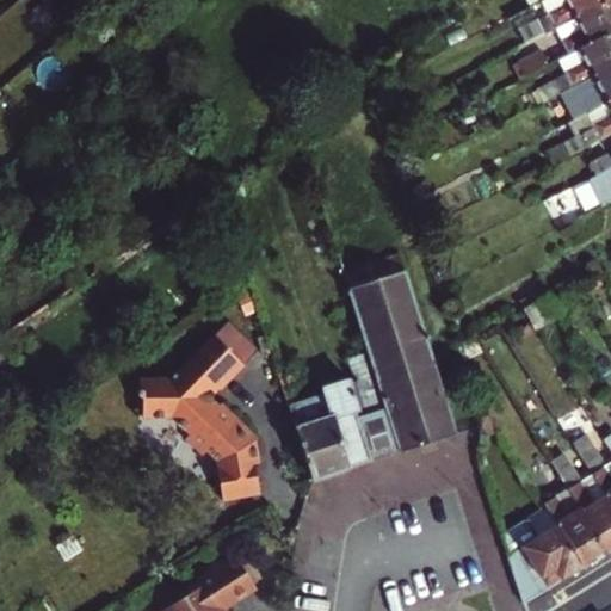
[(553,25),(602,0),(538,0),(545,12),(517,28),(524,41),(553,25)]
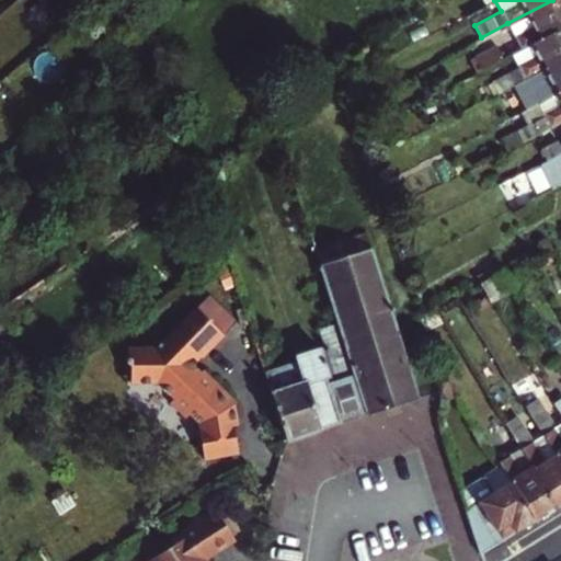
[(514,35),(521,48),(560,26),(560,0),(552,0),(507,23),(514,35)]
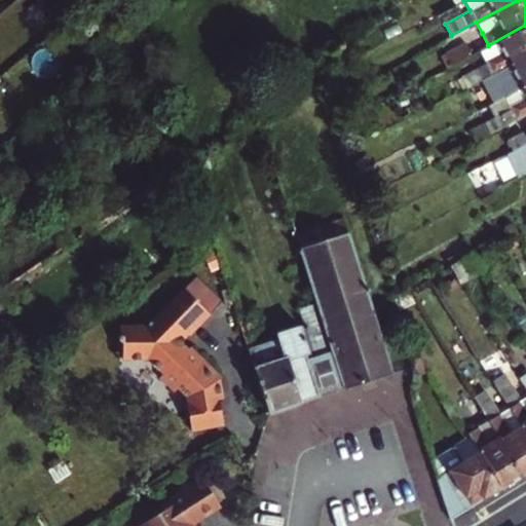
[(464,86),(491,73),(525,54),(525,25),(488,45),(479,49),(485,62),(458,76),(464,86)]
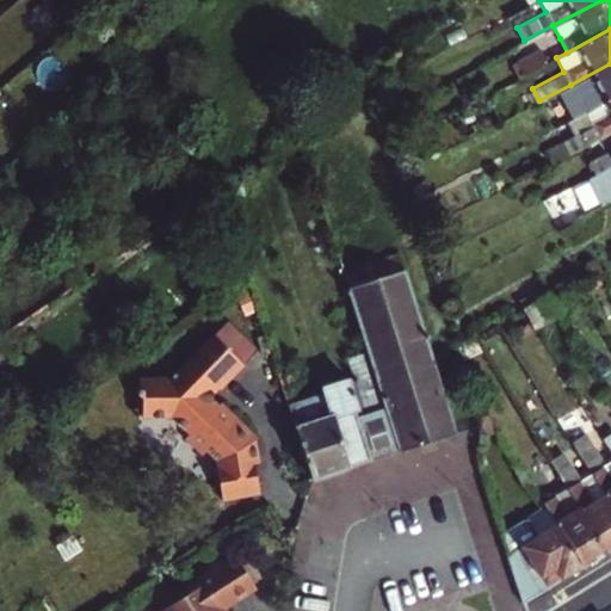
[(560,38),(537,51),(544,63),(556,57),(567,53),(560,38)]
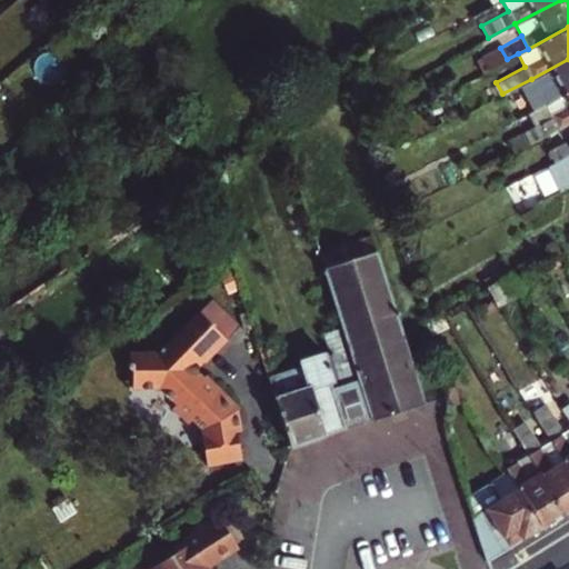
[(483,57),(489,68),(507,59),(500,48),(483,57)]
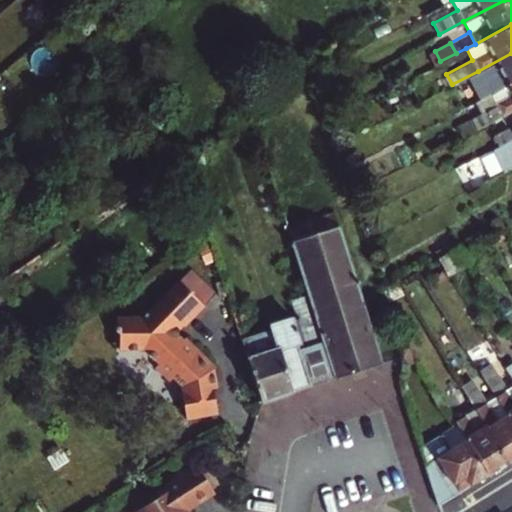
[(474,101),(511,81),(511,53),(478,71),(483,82),(457,96),(463,107),(474,101)]
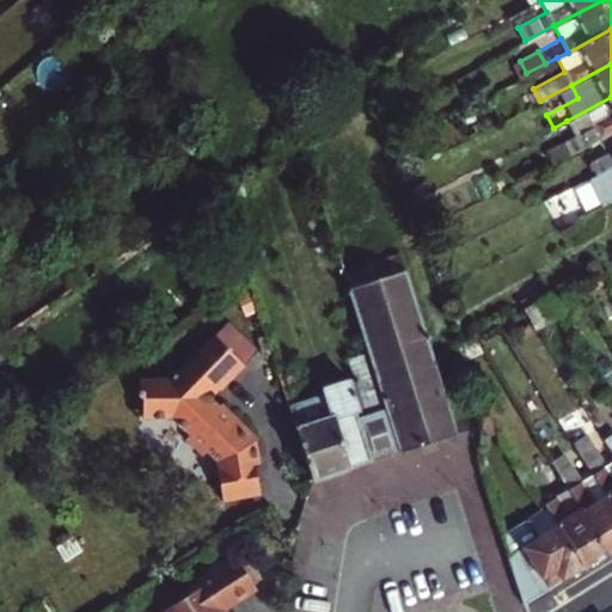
[(610,132),(611,129),(611,97),(567,121),(574,134),(561,141),(568,153),(610,132)]
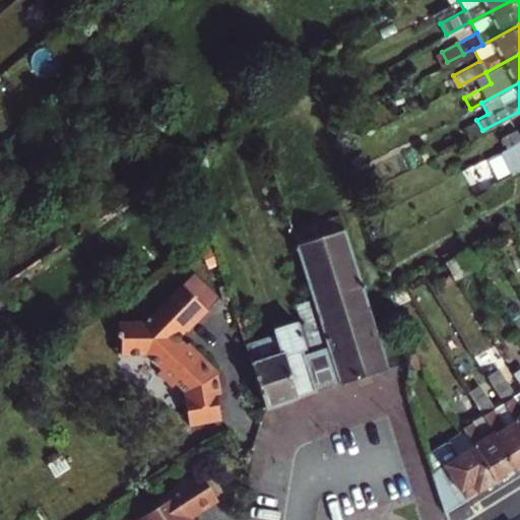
[(482,130),(476,120),(465,126),(470,136),(482,130)]
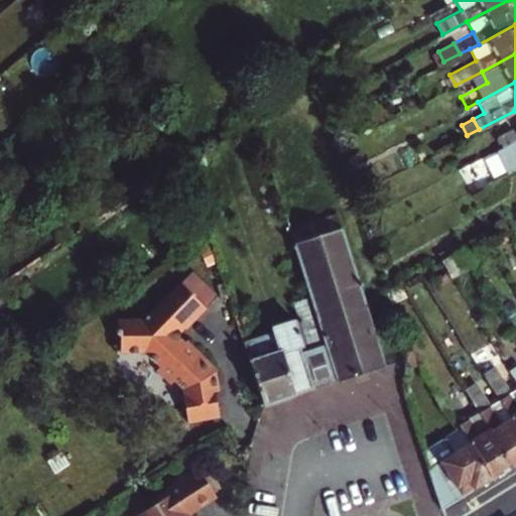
[(502,145),(515,137),(515,135),(512,128),(497,136),(502,145)]
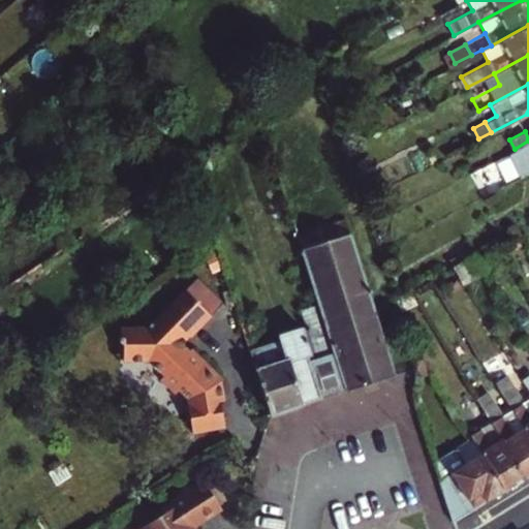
[(528,172),(528,157),(520,163),(525,174),(528,172)]
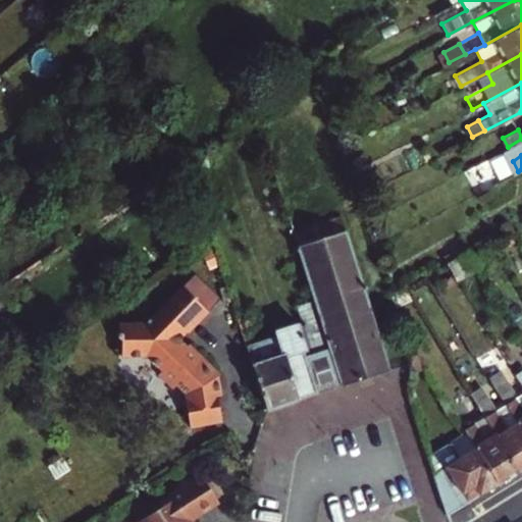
[(518,171),(513,161),(488,173),(493,184),(518,171)]
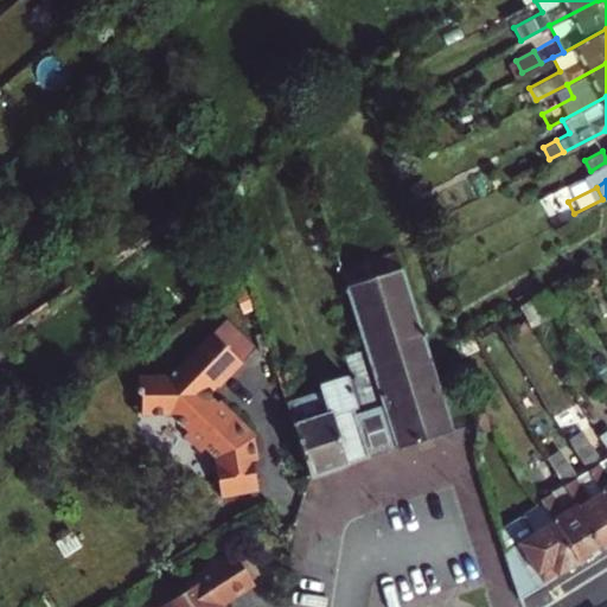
[(451,429),(395,249),(338,267),(363,347),(344,353),(356,393),(360,409),(381,403),(395,446),(395,447),(451,429)]
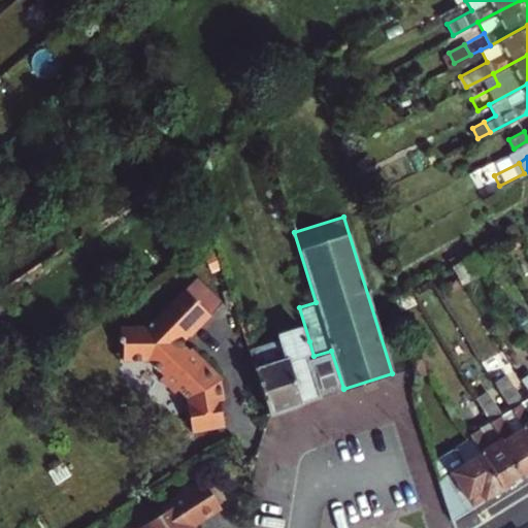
[(450,265),(460,283),(481,269),(471,254),(450,265)]
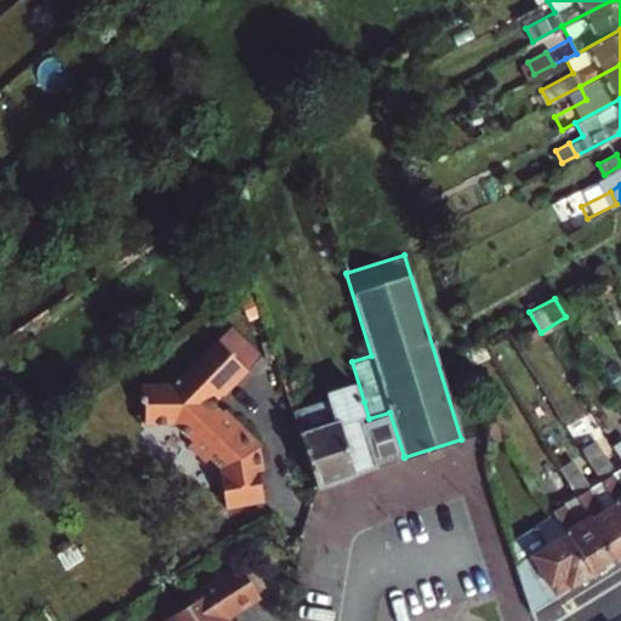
[(260,444),(240,423),(223,408),(220,411),(215,405),(215,396),(220,391),(223,393),(248,369),(216,337),(172,380),(141,380),(141,392),(138,392),(138,400),(143,400),(143,412),(149,420),(172,420),(189,438),(186,443),(203,460),(206,456),(216,466),(217,472),(216,472),(221,507),(258,502),(251,453),(260,444)]
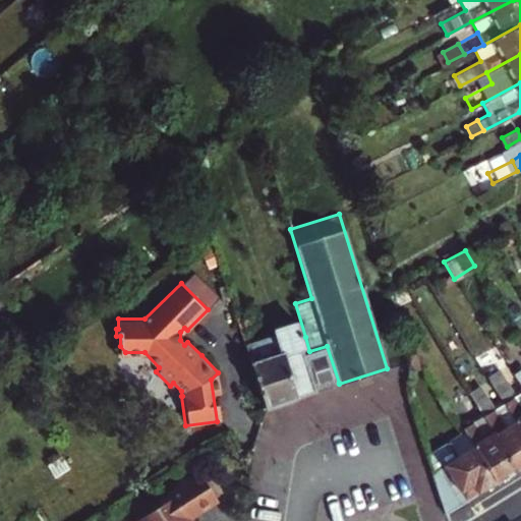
[(244,344),(264,408),(297,397),(297,393),(309,390),(310,392),(339,383),(327,346),(309,351),(305,337),(300,338),(295,322),(273,329),(275,335),(244,344)]
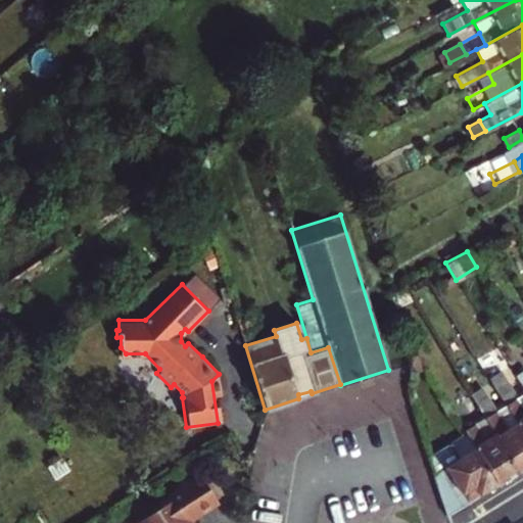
[(410,363),(413,371),(426,367),(412,343),(405,346),(410,363)]
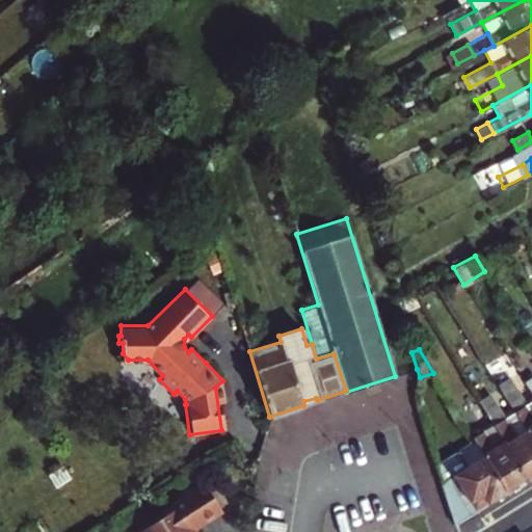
[(531,369),(526,358),(513,366),(531,395),(531,369)]
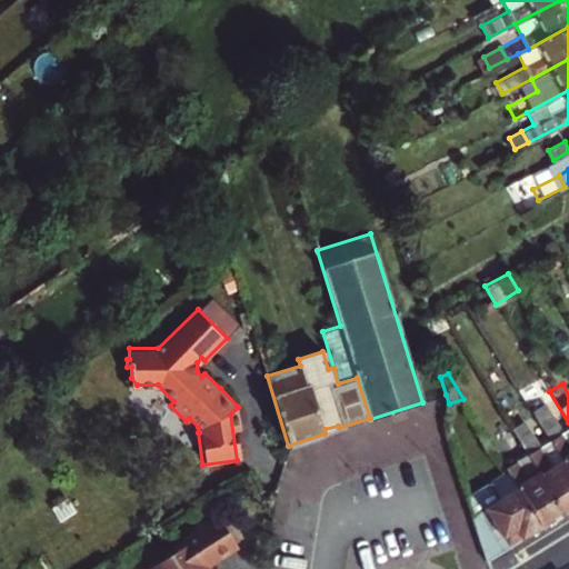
[(531,410),(549,440),(568,471),(568,427),(561,432),(543,402),(531,410)]
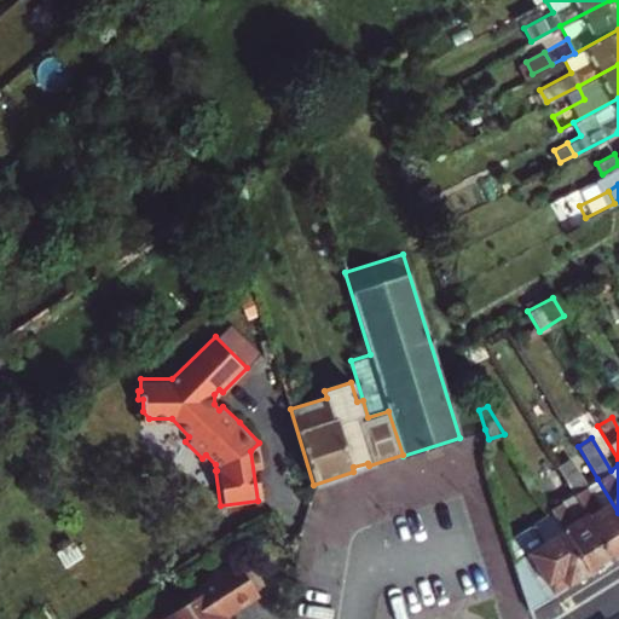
[(574,495),(612,557),(618,551),(618,513),(597,479),(586,486),(570,457),(556,466),(574,495)]
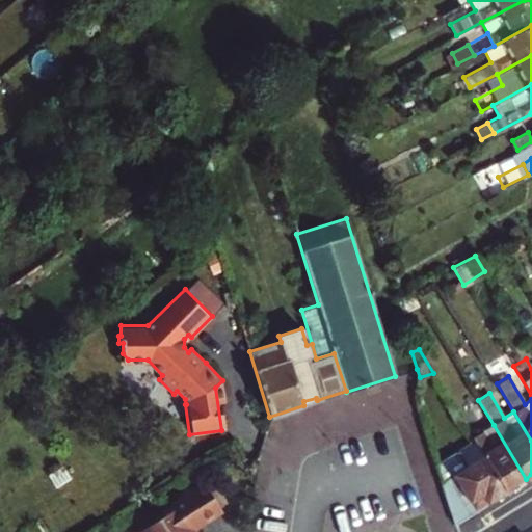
[(473,413),(461,420),(473,439),(483,431),(473,413)]
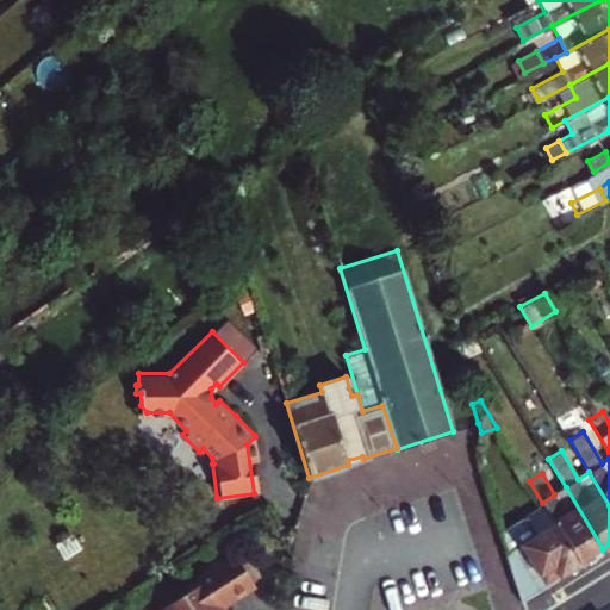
[(542,503),(543,505),(580,564),(603,549),(566,487),(554,495),(542,503)]
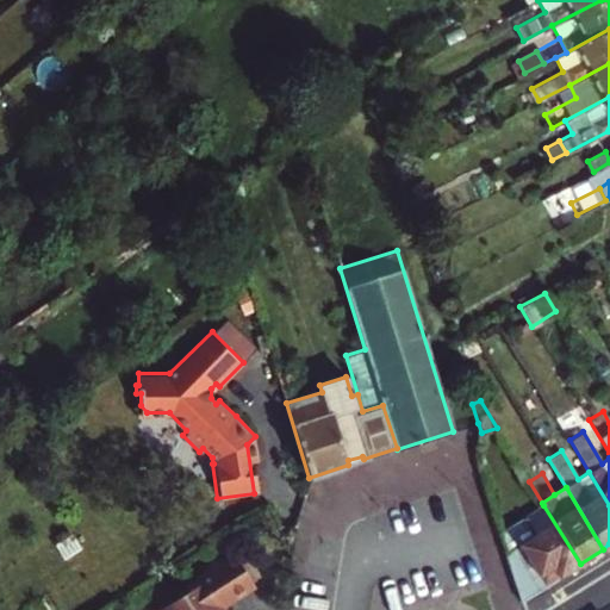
[(499,533),(520,599),(580,564),(543,505),(499,533)]
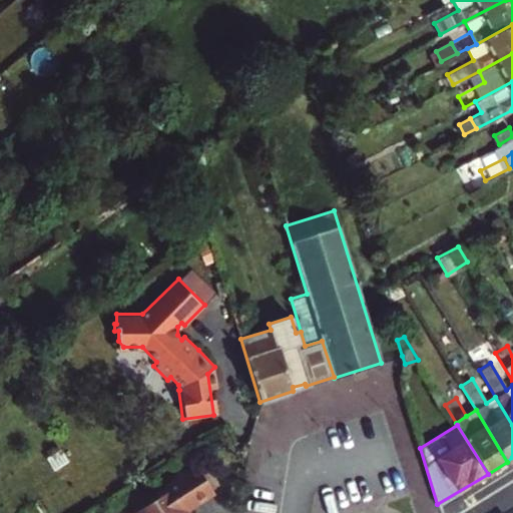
[(59,447),(46,456),(54,468),(67,460),(59,447)]
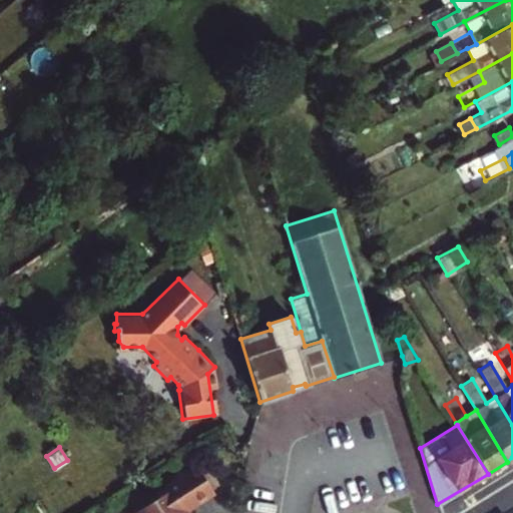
[(171,474),(174,479),(190,468),(188,464),(171,474)]
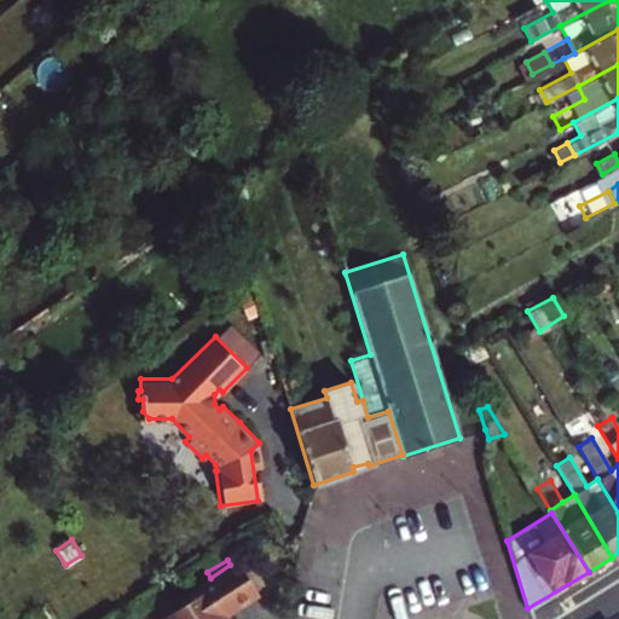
[(223,618),(221,614),(253,594),(233,562),(230,565),(210,578),(185,594),(187,597),(157,617),(154,618),(223,618)]
